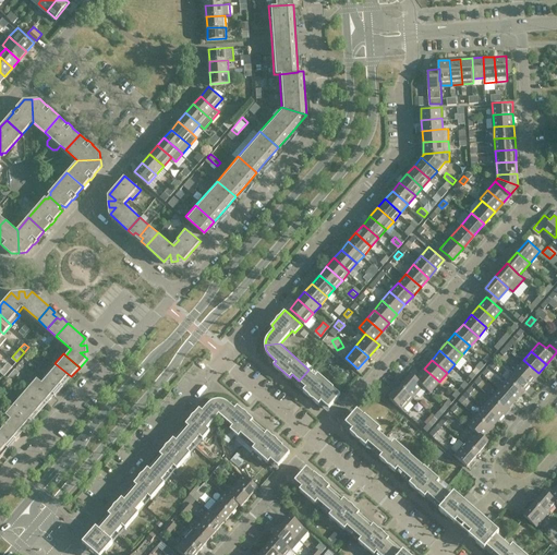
[(481,360),(475,365),(480,370),(485,363),(481,360)]
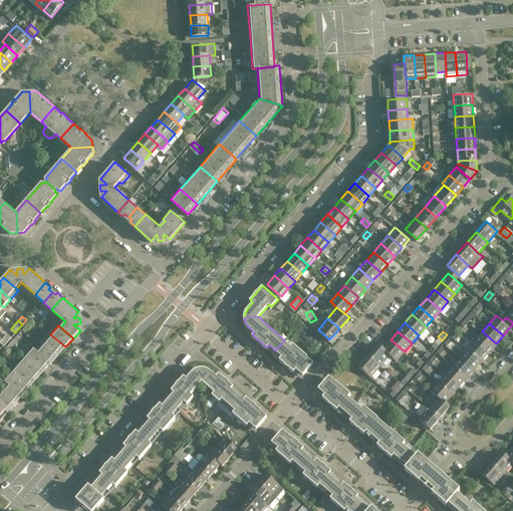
[(496,343),(482,331),(475,339),(489,352),(496,343)]
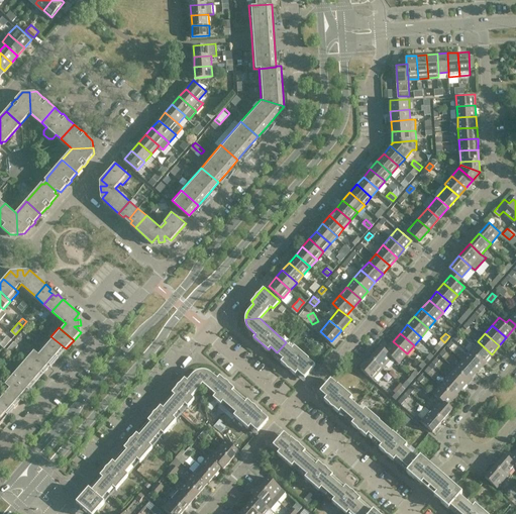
[(7,334),(4,338),(8,342),(12,338),(7,334)]
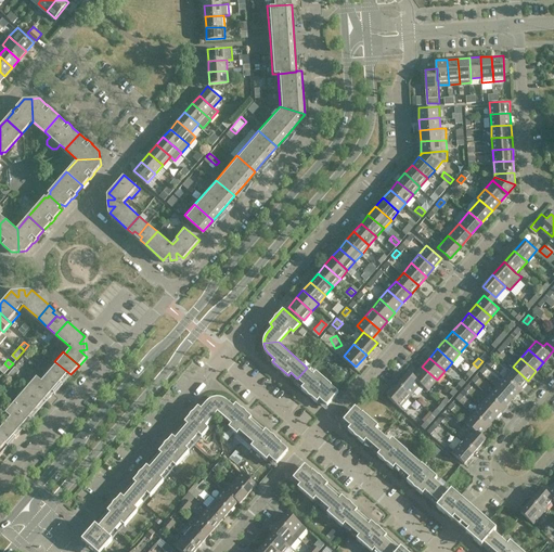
[(0,423),(0,450),(2,448),(4,450),(10,444),(8,441),(13,435),(16,437),(25,427),(23,425),(27,420),(24,418),(30,411),(33,413),(42,402),(40,400),(46,393),(48,395),(53,390),(55,393),(56,392),(53,389),(60,382),(62,384),(71,374),(54,361),(40,379),(37,376),(29,386),(31,387),(17,405),(14,402),(7,412),(9,414),(0,423)]
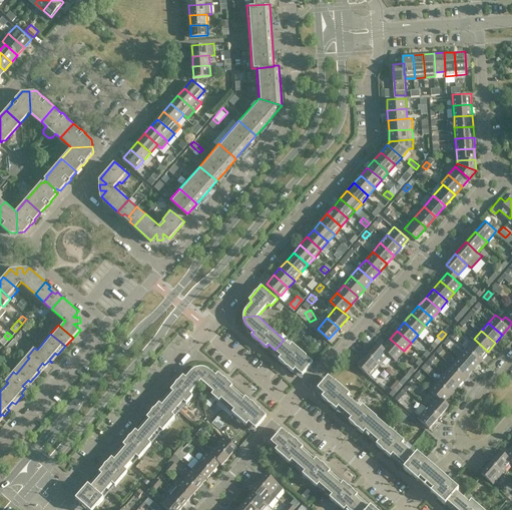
[(0,340),(4,344),(8,340),(4,336),(0,340)]
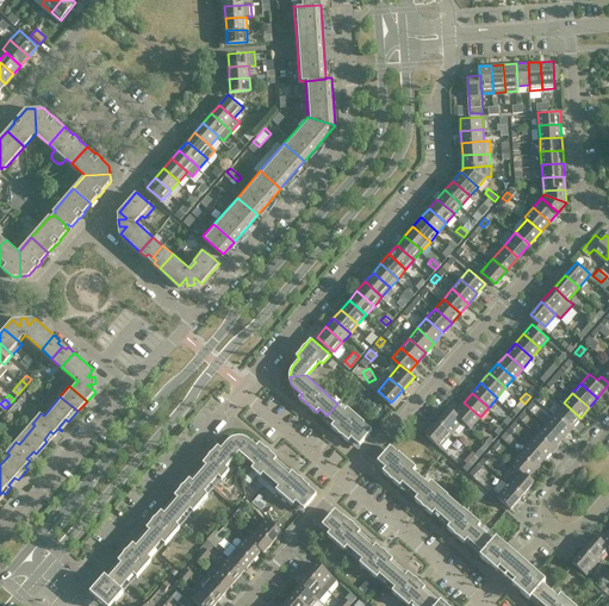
[(17,401),(12,406),(18,411),(22,406),(17,401)]
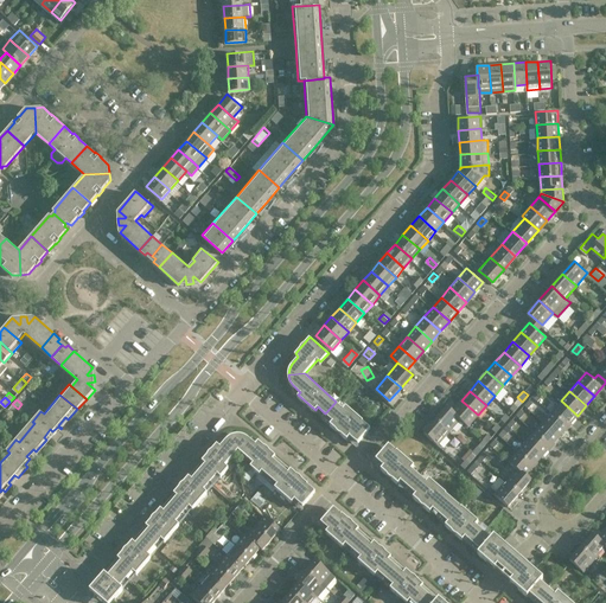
[(452,410),(461,417),(469,424),(478,415),(461,401),(453,409),(452,410)]
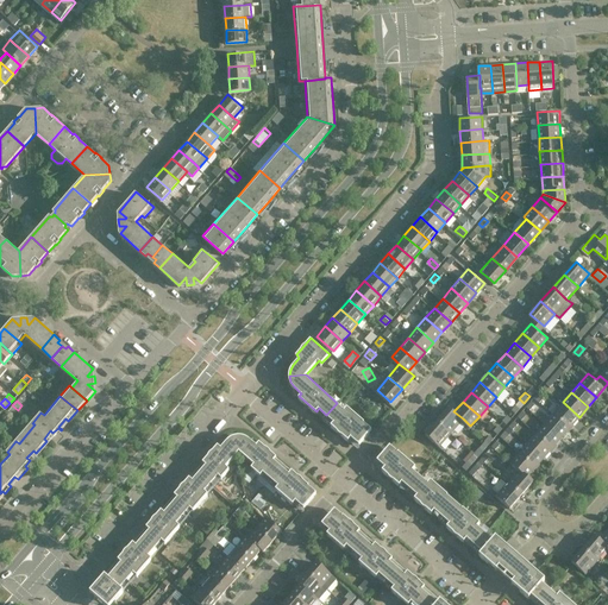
[(580,417),(563,402),(553,413),(570,427),(580,417)]
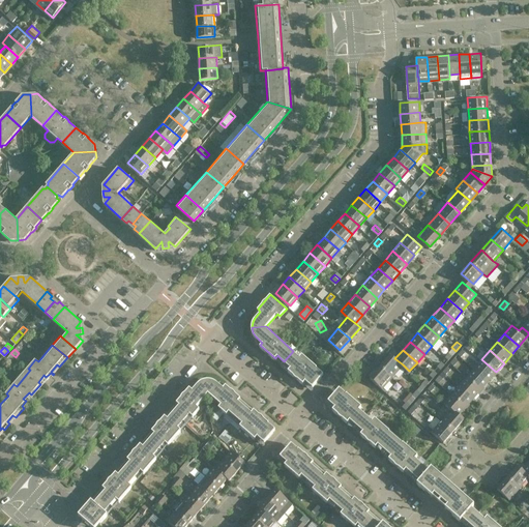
[(324,373),(317,368),(318,367),(302,353),(300,356),(293,351),(284,361),(291,367),(288,370),(297,378),(303,383),(305,380),(313,386),(324,373)]
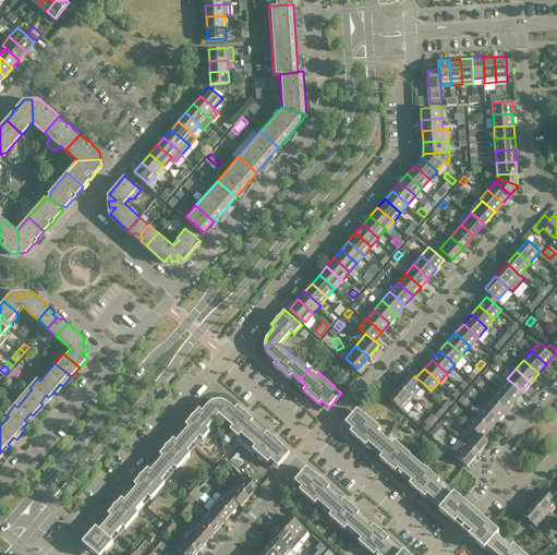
[(12,381),(16,376),(11,372),(8,376),(12,381)]
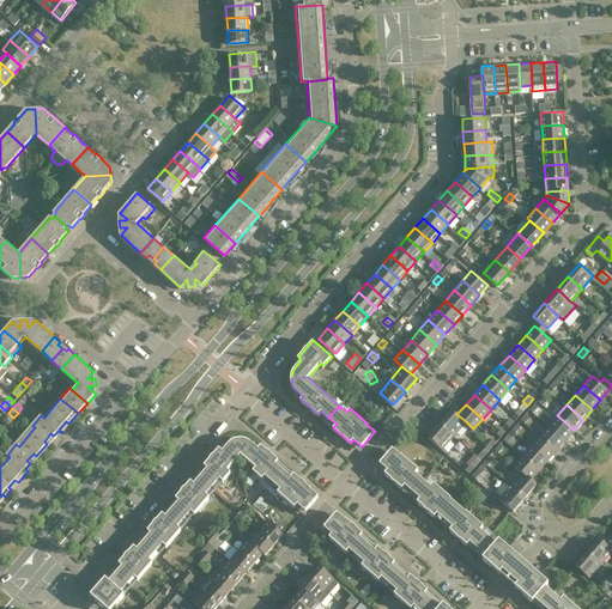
[(458,413),(453,408),(441,422),(454,434),(466,421),(456,414),(458,413)]
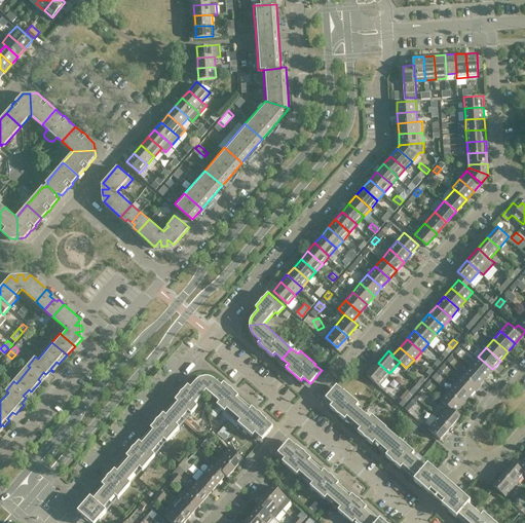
[(492,369),(478,357),(471,365),(485,377),(492,369)]
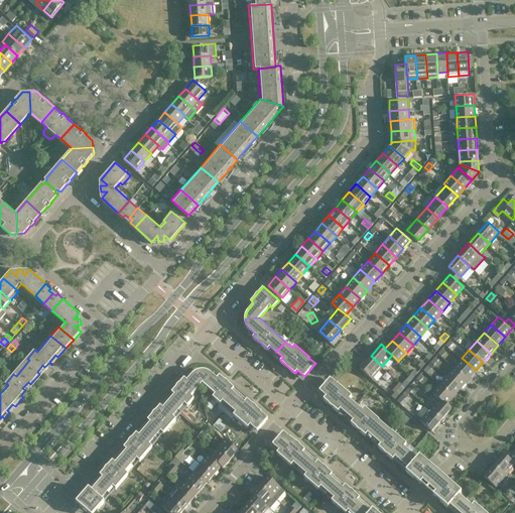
[(371,356),(361,367),(373,377),(382,366),(371,356)]
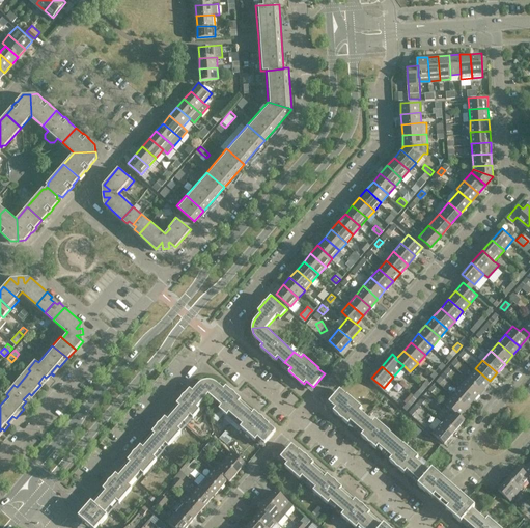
[(490,381),(475,368),(468,377),(482,389),(490,381)]
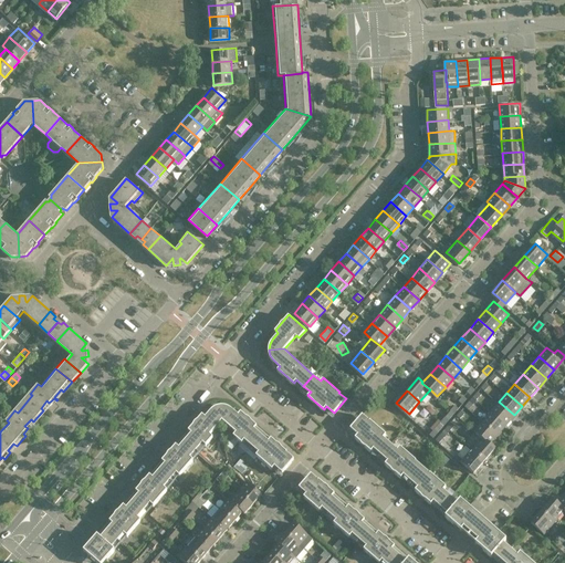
[(514,415),(499,402),(491,410),(506,425),(514,415)]
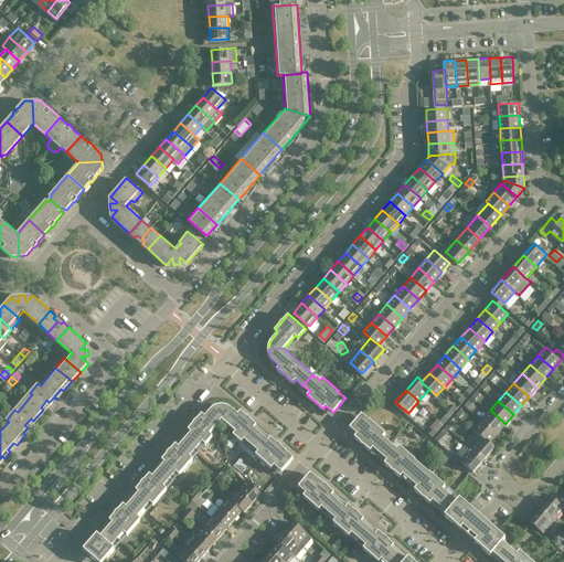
[(183,436),(197,448),(203,441),(205,444),(213,435),(210,432),(222,419),(221,403),(219,404),(217,404),(216,405),(215,405),(214,406),(213,406),(212,407),(205,415),(202,412),(189,428),(183,436)]
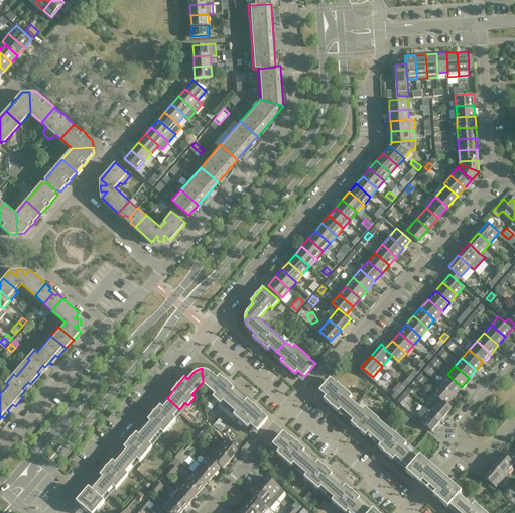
[(230,405),(241,393),(234,387),(235,387),(220,374),(218,377),(212,372),(211,371),(210,370),(208,369),(206,369),(205,369),(204,368),(202,368),(203,382),(216,393),(213,396),(221,402),(224,400),(230,405)]
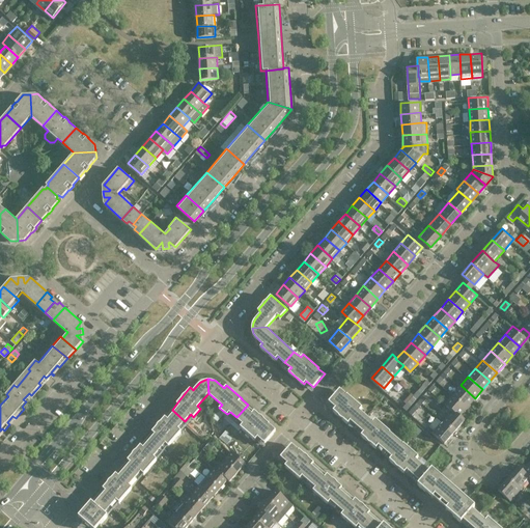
[(453,394),(468,407),(475,398),(461,385),(453,394)]
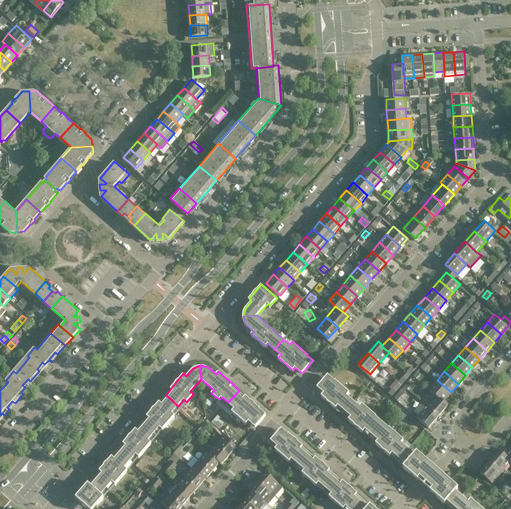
[(349,391),(335,379),(328,374),(317,386),(324,392),(321,395),(336,407),(338,405),(345,410),(354,400),(347,394),(349,391)]
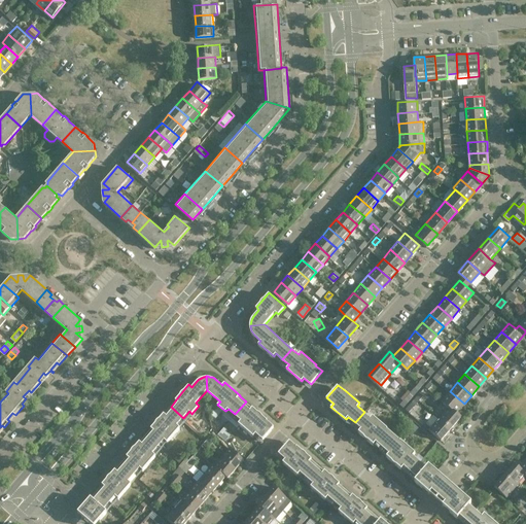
[(404,399),(400,403),(405,406),(409,402),(414,394),(411,391),(408,389),(401,397),(404,399)]
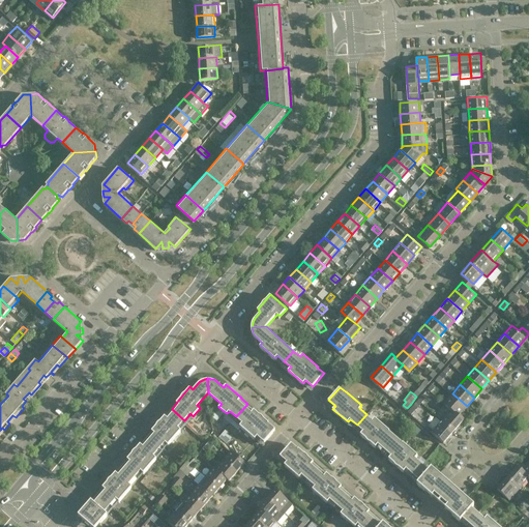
[(451,408),(452,407),(460,413),(467,406),(452,393),(445,402),(451,408)]
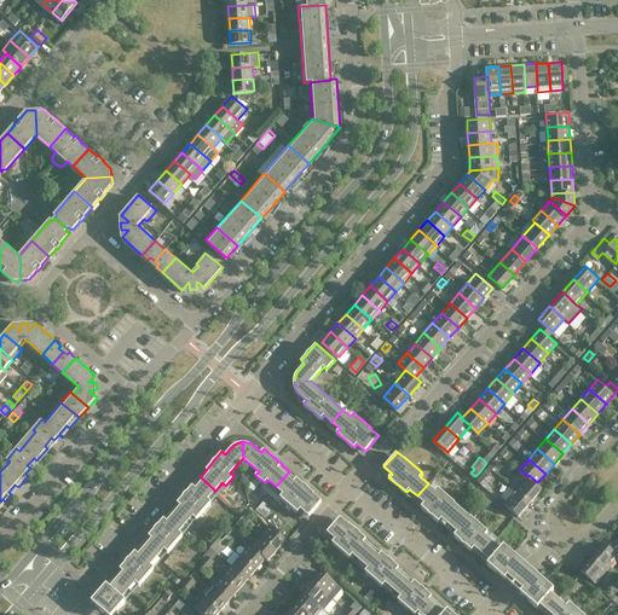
[(455,470),(462,476),(466,473),(457,466),(455,470)]
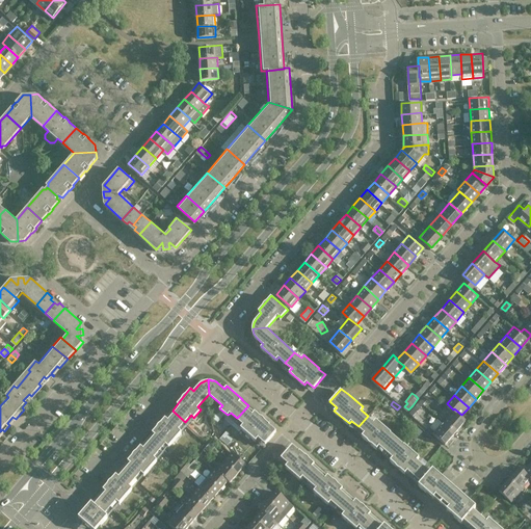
[(276,430),(270,424),(270,423),(256,411),(255,411),(248,405),(237,418),(243,424),(241,426),(257,440),(259,437),(266,443),(276,430)]
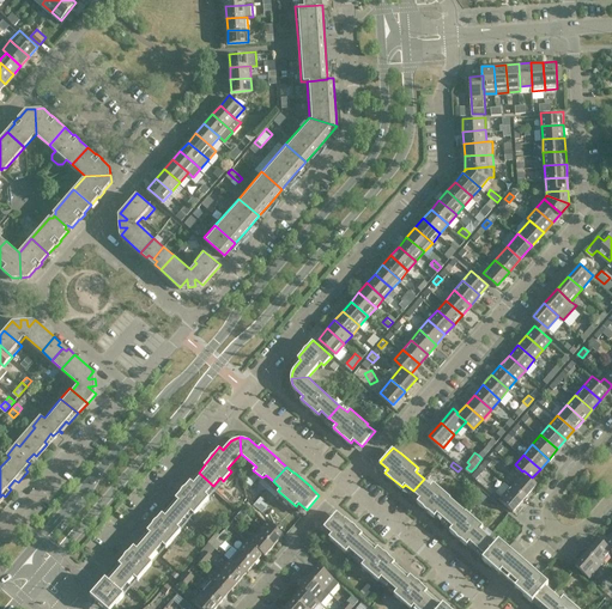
[(538,482),(532,477),(523,470),(522,472),(511,485),(525,497),(538,482)]
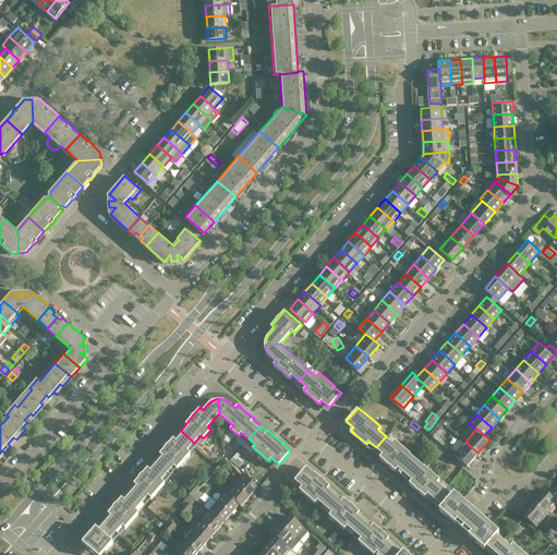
[(155,460),(168,472),(174,466),(178,468),(191,451),(189,449),(194,443),(181,431),(174,437),(160,453),(160,454),(155,460)]
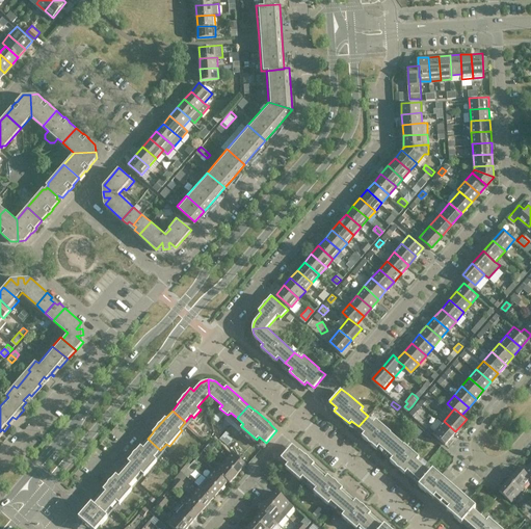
[(363,434),(372,443),(377,448),(379,445),(387,451),(398,438),(391,431),(376,418),(373,421),(368,416),(359,426),(365,432),(363,434)]
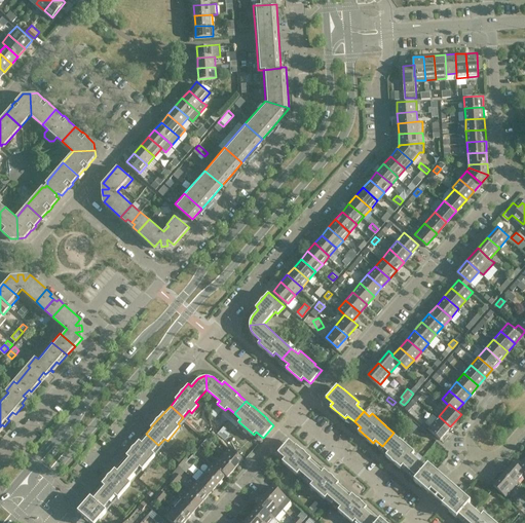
[(450,426),(439,416),(428,427),(441,438),(450,426)]
